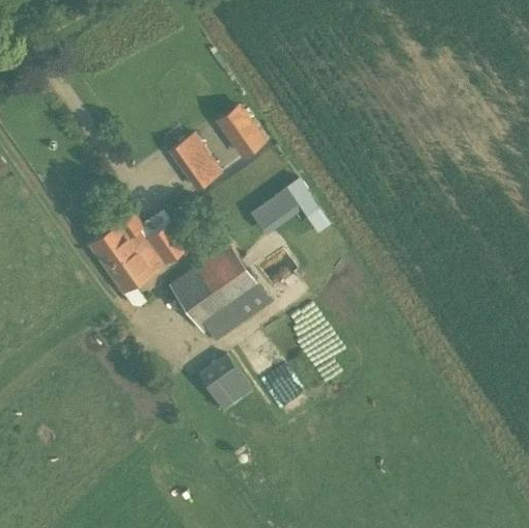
[(266,142),(240,107),(222,120),(247,156),(266,142)]
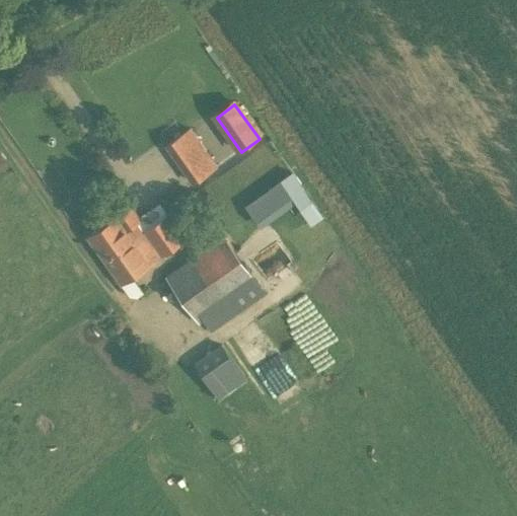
[(166,146),(194,187),(219,169),(192,129),(166,146)]
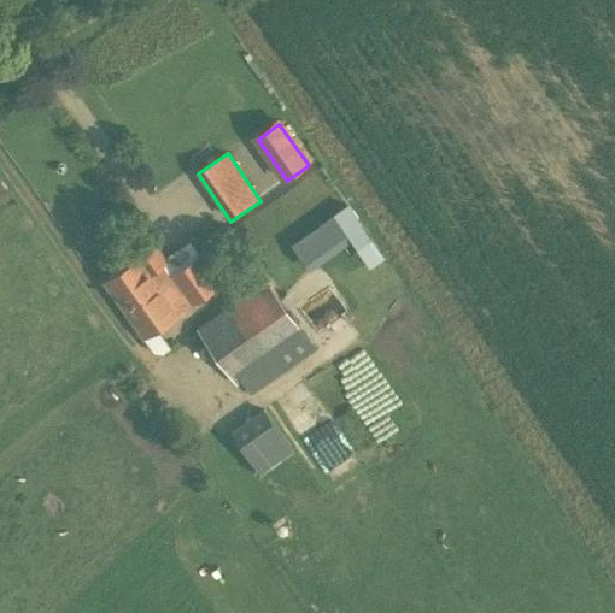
[(352,207),(290,241),(306,271),(353,246),(365,269),(381,260),(352,207)]
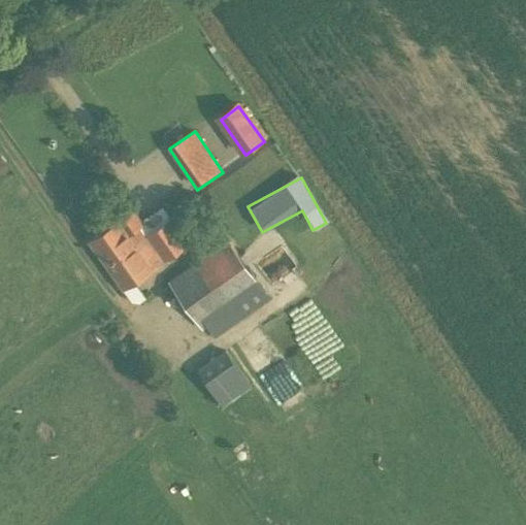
[(91,242),(106,264),(136,243),(130,236),(143,226),(134,212),(91,242)]
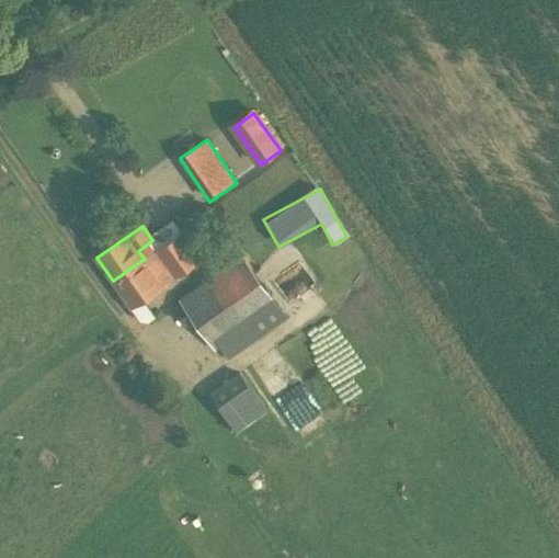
[(145,259),(113,281),(132,307),(202,259),(184,235),(146,261),(145,259)]
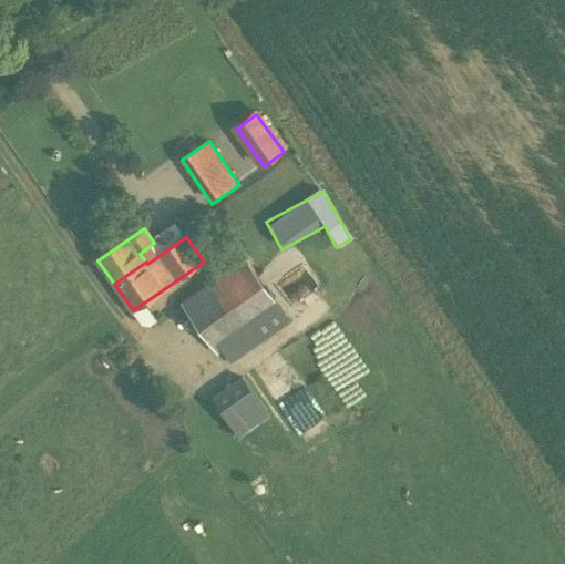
[(286,315),(321,289),(304,264),(268,289),(246,258),(183,304),(217,352),(224,362),(234,356),(236,359),(291,321),(286,315)]
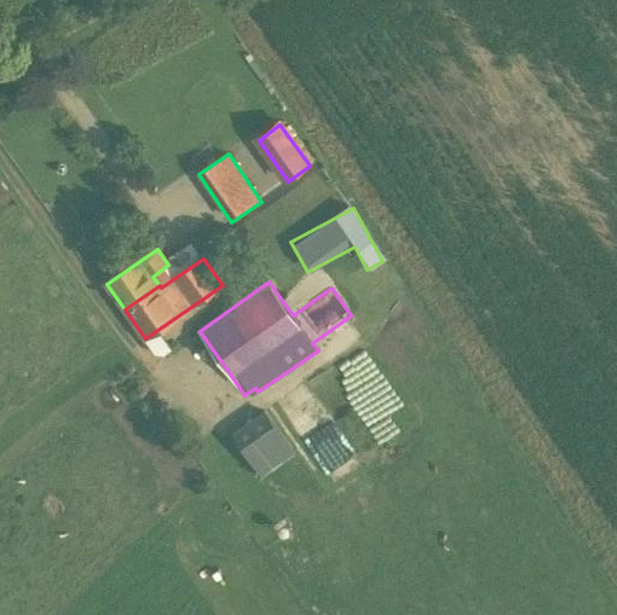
[(235,436),(252,460),(283,439),(266,415),(235,436)]
